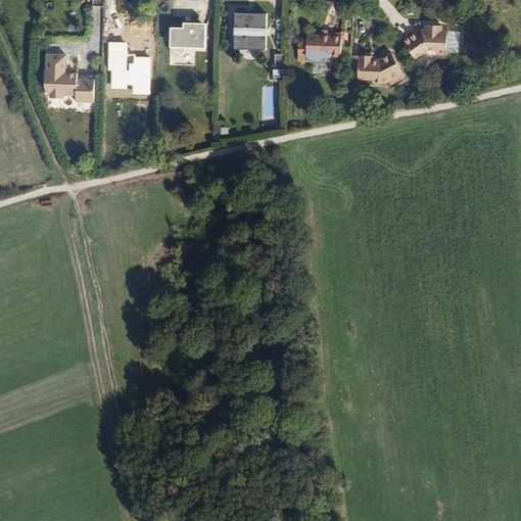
[(264,50),(265,13),(234,11),(232,49),(264,50)]
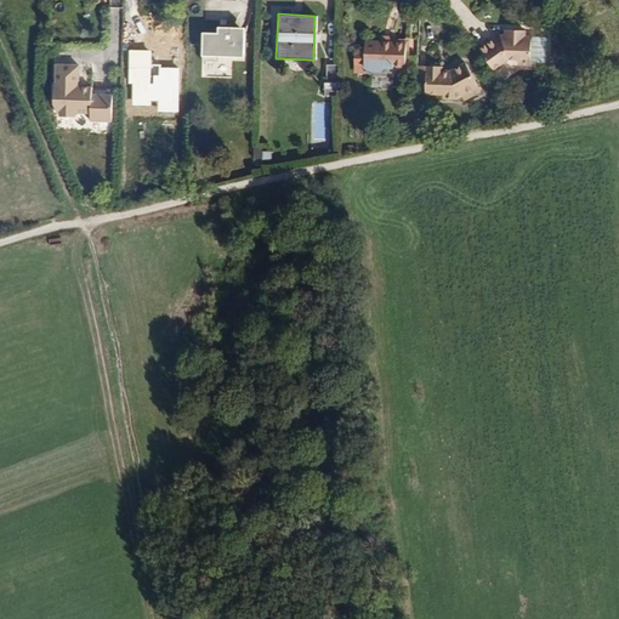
[(231,28),(217,27),(217,34),(200,33),(200,62),(217,62),(217,56),(243,57),(243,33),(231,33),(231,28)]
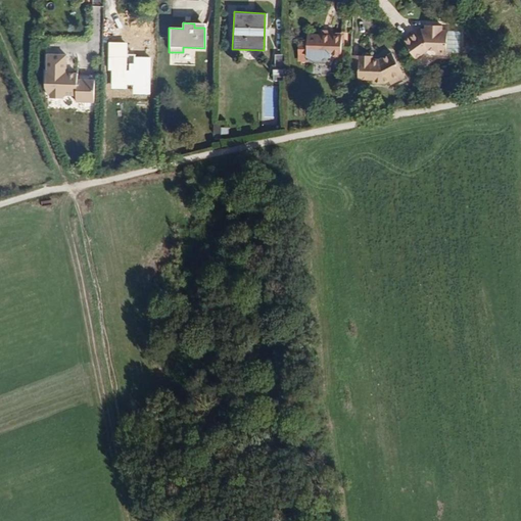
[(444,53),(445,33),(440,33),(440,30),(440,25),(423,25),(423,30),(420,30),(420,33),(416,35),(414,31),(400,40),(415,60),(425,52),(434,52),(436,55),(443,55),(444,53)]
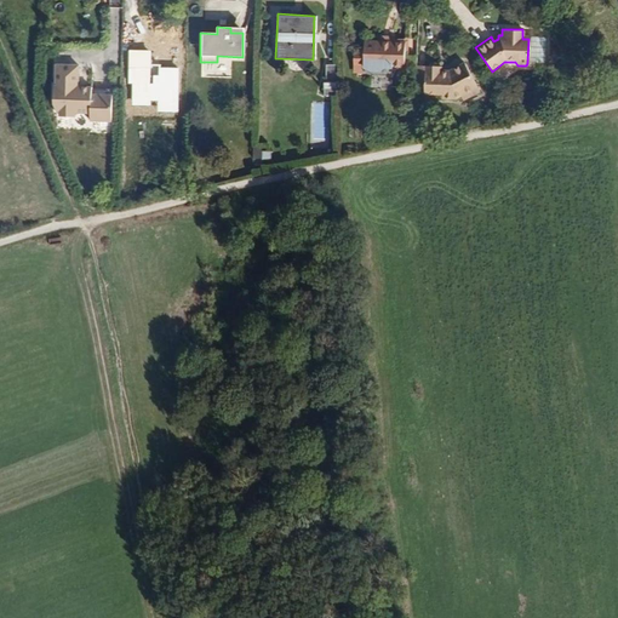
[(544,63),(544,36),(522,35),(522,39),(528,39),(527,63),(544,63)]
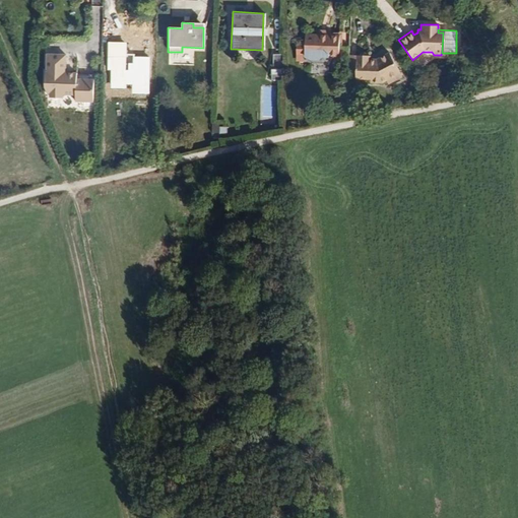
[(337,57),(338,35),(303,34),(303,42),(303,55),(312,55),(312,60),(317,63),(327,63),(330,56),(337,57)]
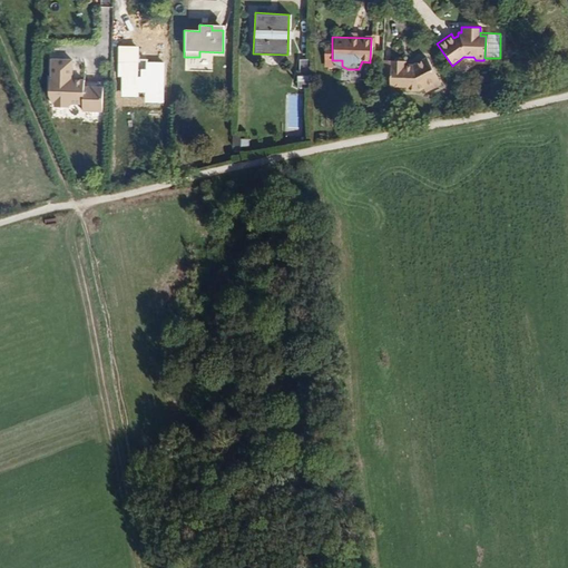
[(134,46),(117,46),(117,75),(121,75),(121,94),(137,94),(137,90),(143,90),(143,99),(159,99),(159,61),(144,60),(144,57),(134,57),(134,46)]
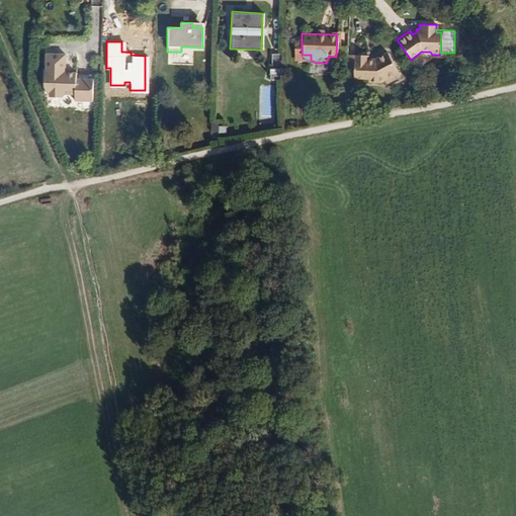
[(302,55),(302,41),(294,41),(293,61),(302,61),(301,59),(305,59),(311,63),(311,60),(311,55),(302,55)]
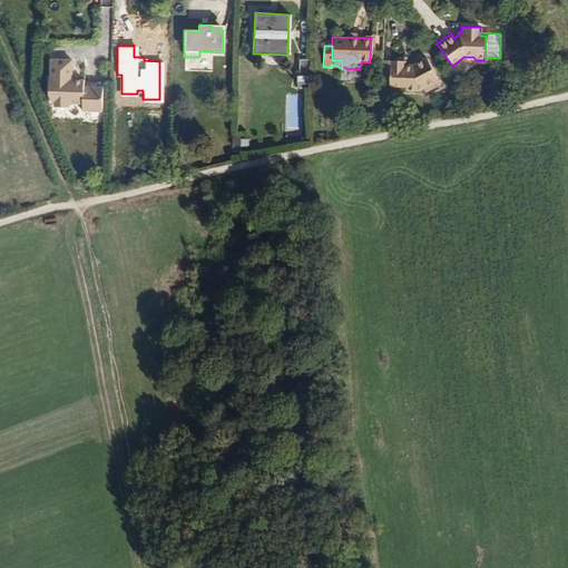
[(103,107),(103,82),(84,82),(84,76),(70,76),(70,56),(50,56),(50,75),(48,76),(48,91),(51,99),(55,99),(54,100),(57,103),(66,103),(68,100),(68,99),(82,99),(82,107),(103,107)]
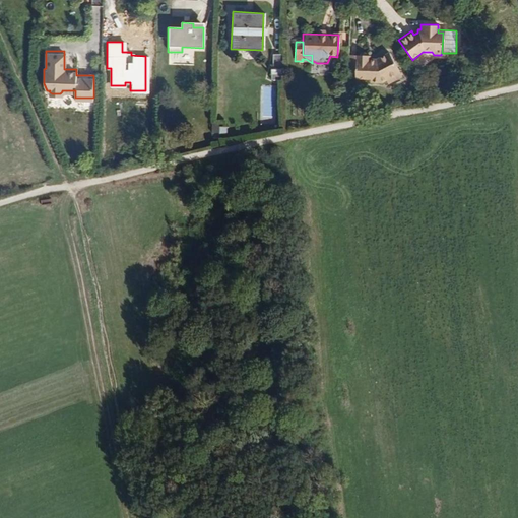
[(401,76),(388,53),(376,59),(369,59),(369,55),(347,54),(346,78),(368,78),(368,82),(380,83),(384,80),(386,84),(401,76)]
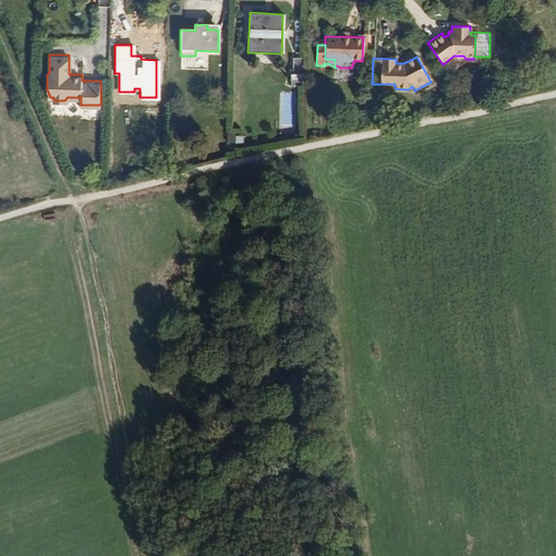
[(301,86),(302,58),(291,58),(291,73),(289,73),(289,86),(301,86)]
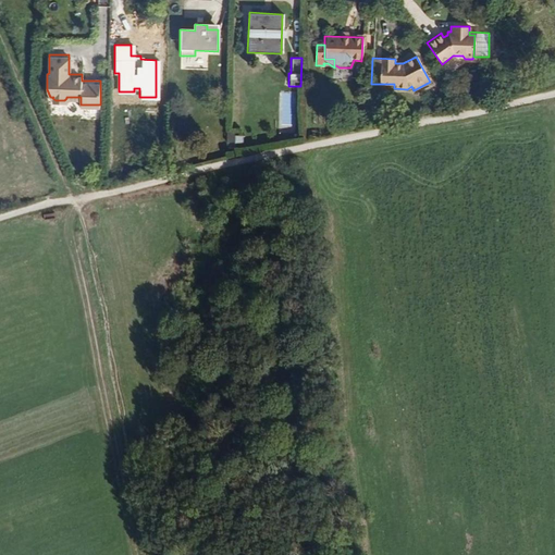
All buildings are outlined.
